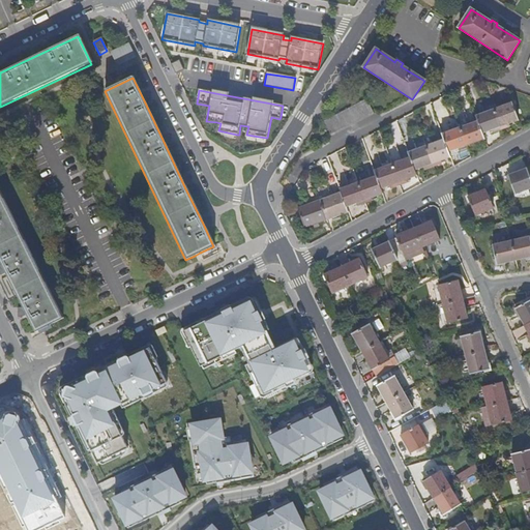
[(367,99),(325,122),(332,136),(375,113),(367,99)]
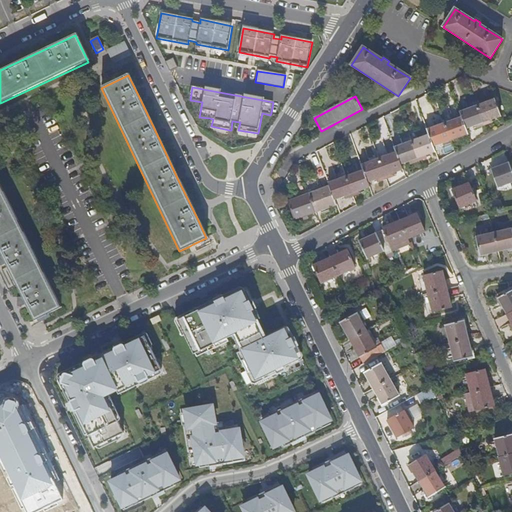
[(461,118),(466,129),(471,127),(495,119),(501,116),(495,100),(459,113),(461,118)]
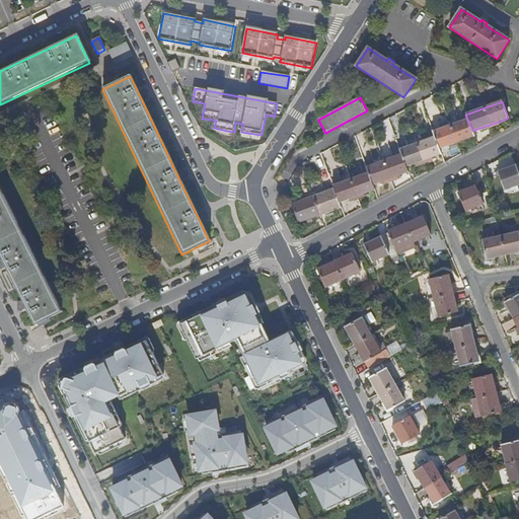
[(472,131),(467,120),(433,133),(434,138),(439,149),(445,146),(467,139),(474,136),(472,131)]
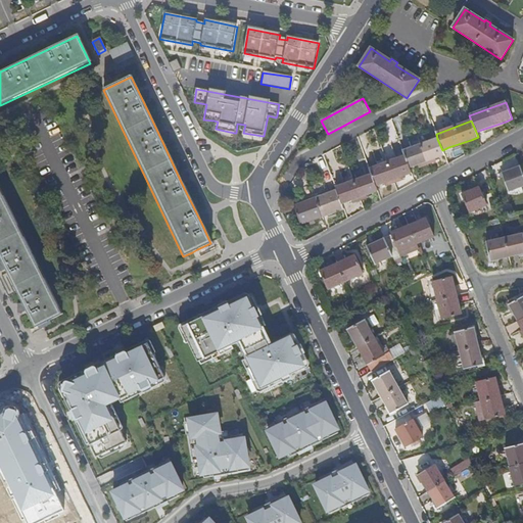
[(442,150),(437,139),(403,151),(406,156),(410,168),(416,165),(436,158),(443,155),(442,150)]
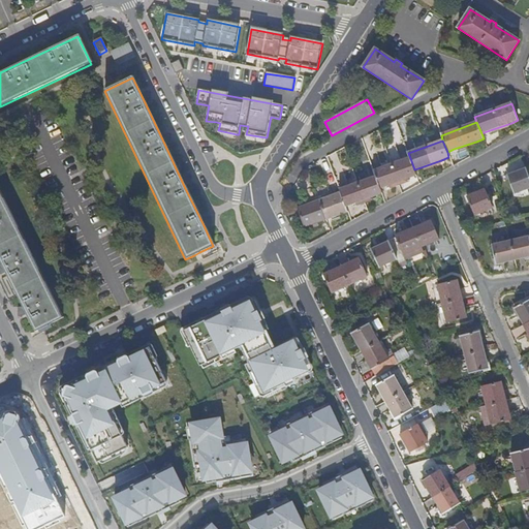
[(414,169),(410,158),(374,170),(376,177),(380,188),(385,186),(408,178),(416,175),(414,169)]
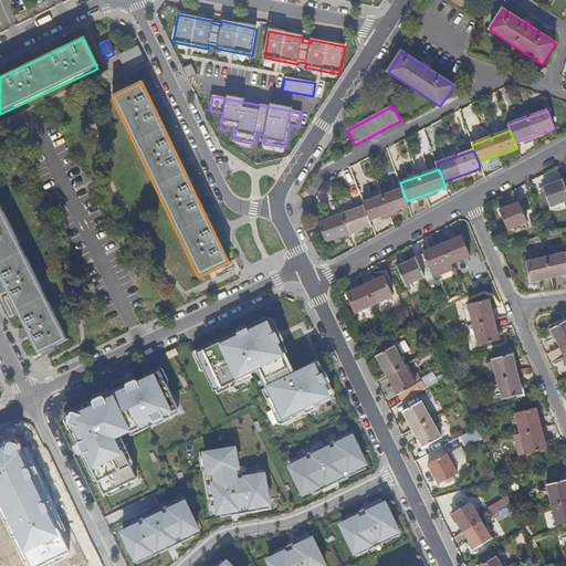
[(549,209),(565,202),(565,191),(562,181),(554,185),(542,188),(549,209)]
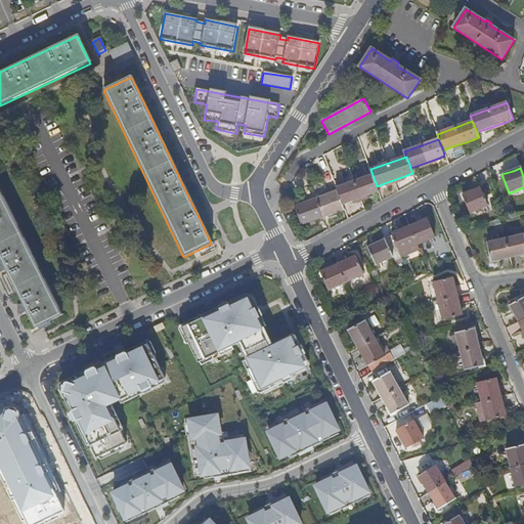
[(377,186),(373,175),(337,187),(338,190),(343,205),(349,202),(369,194),(379,191),(377,186)]
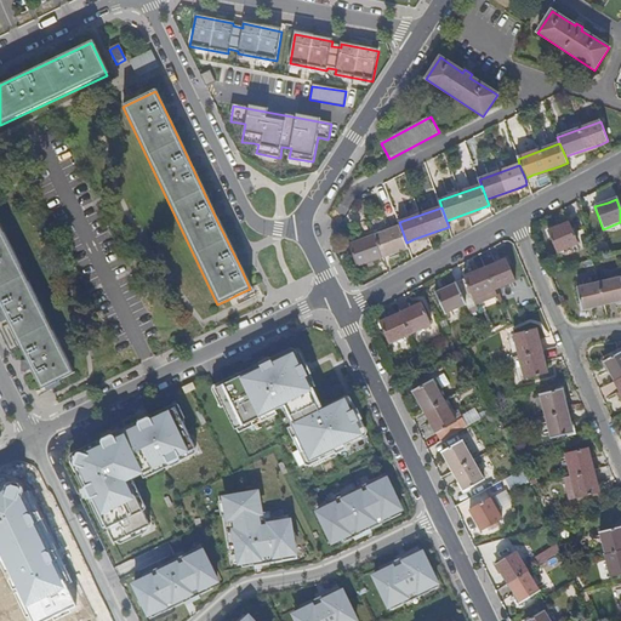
[(547,233),(557,255),(579,246),(569,223),(559,228),(547,233)]
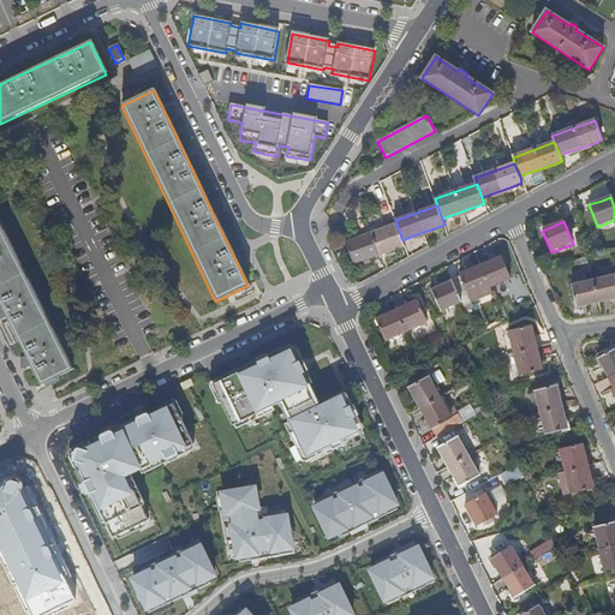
[(402,240),(396,224),(346,243),(354,264),(360,262),(395,249),(405,246),(402,240)]
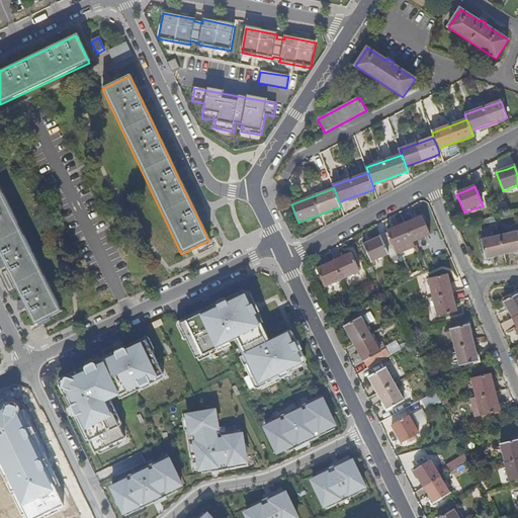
[(0,190),(0,258),(1,259),(16,290),(21,300),(27,313),(33,325),(49,317),(60,312),(0,190)]
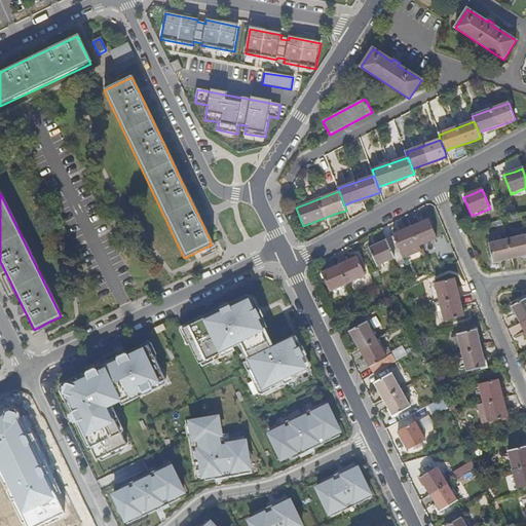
[(409,228),(417,247),(436,238),(428,220),(419,224),(409,228)]
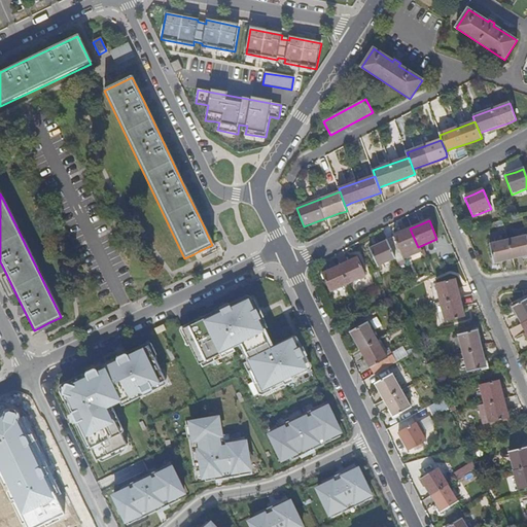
[(400,254),(418,247),(410,229),(399,234),(392,237),(393,238),(386,242),(395,260),(396,262),(402,260),(400,254)]
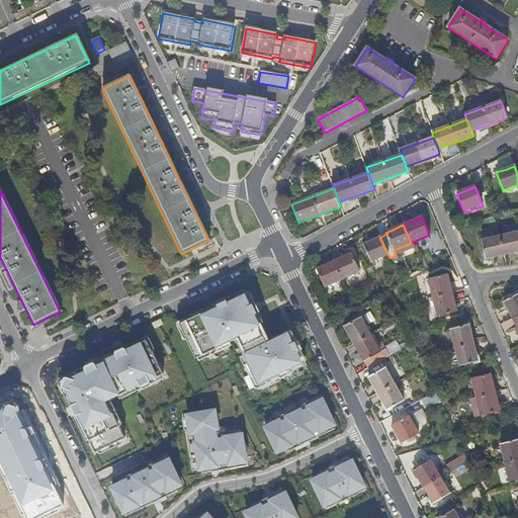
[(499,237),(503,256),(517,252),(517,234),(517,232),(499,237)]
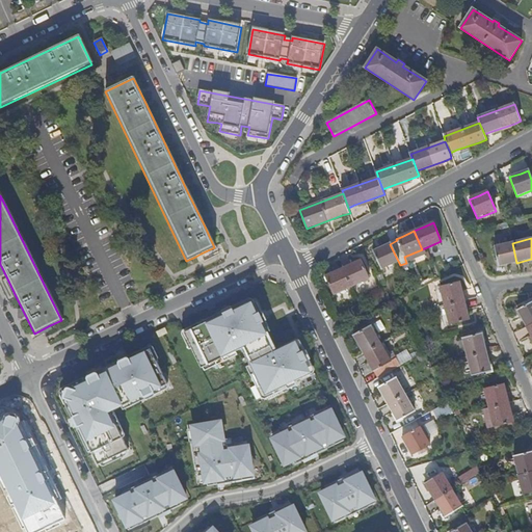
[(498,267),(516,263),(512,243),(494,247),(498,267)]
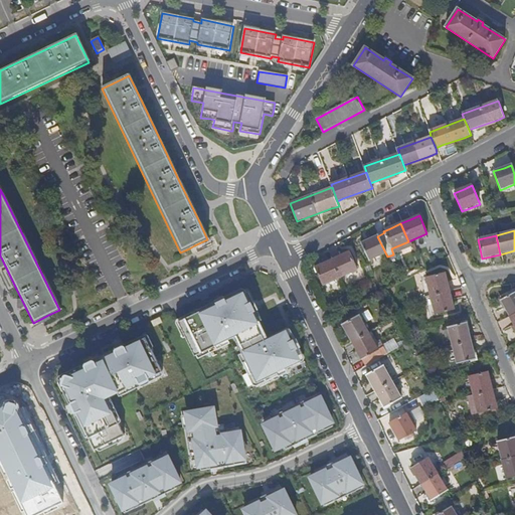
[(368,263),(386,254),(377,236),(367,241),(360,245),(368,263)]
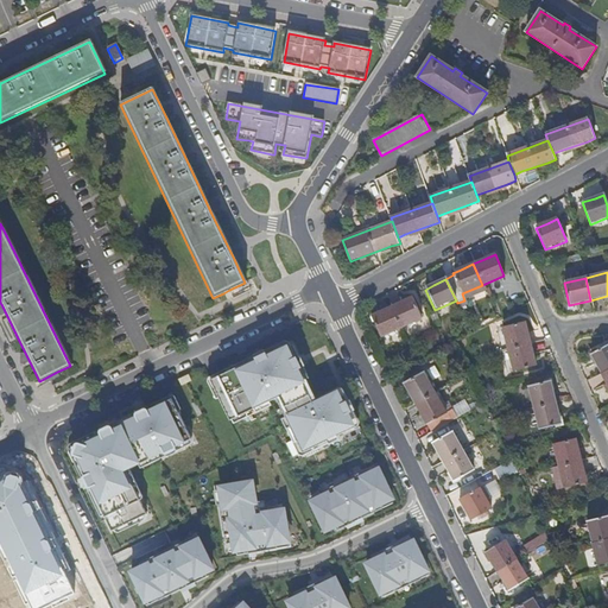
[(391,309),(401,329),(422,320),(411,299),(401,304),(391,309)]
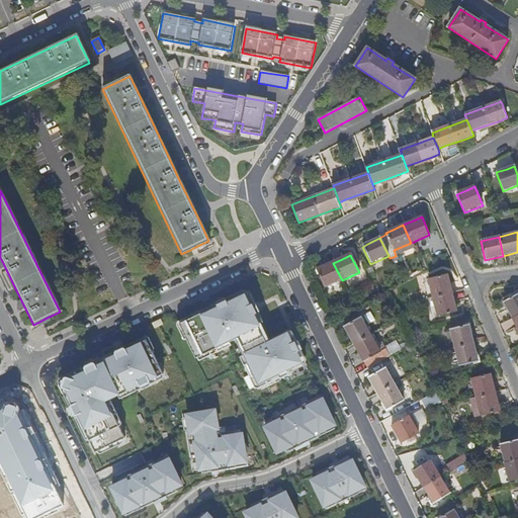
[(325,288),(342,280),(333,263),(324,267),(316,271),(325,288)]
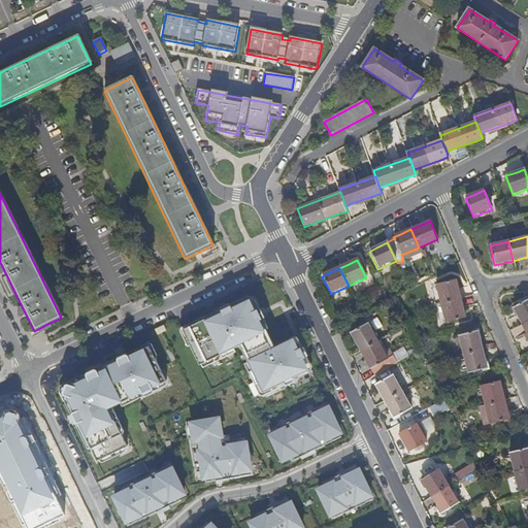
[(441,305),(461,300),(456,282),(436,287),(441,305)]
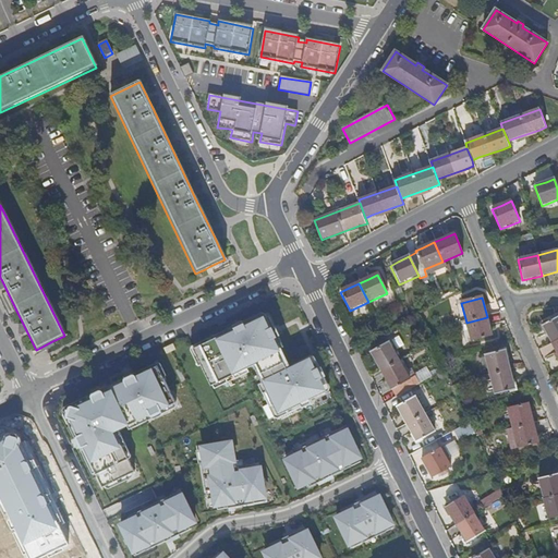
[(198,347),(193,350),(208,383),(251,363),(276,416),(324,393),(322,390),(326,389),(312,360),(307,362),(306,358),(289,366),(280,349),(273,334),(266,318),(262,319),(261,317),(204,344),(198,347)]
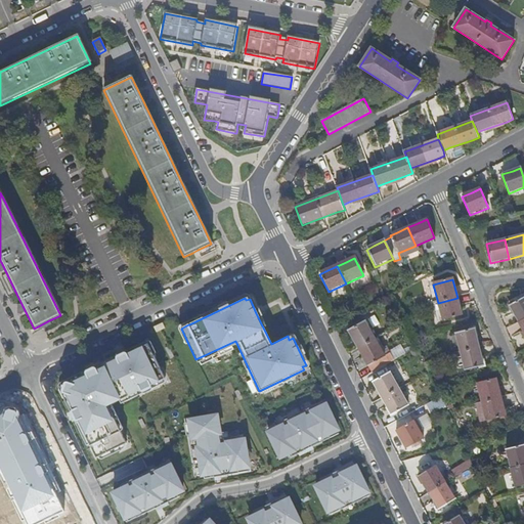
[(457,298),(438,303),(432,304),(437,323),(462,316),(457,298)]
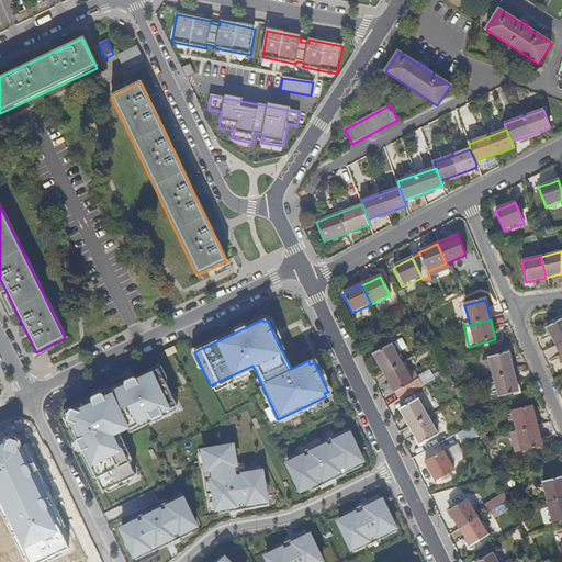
[(555,347),(561,344),(561,319),(546,328),(555,347)]
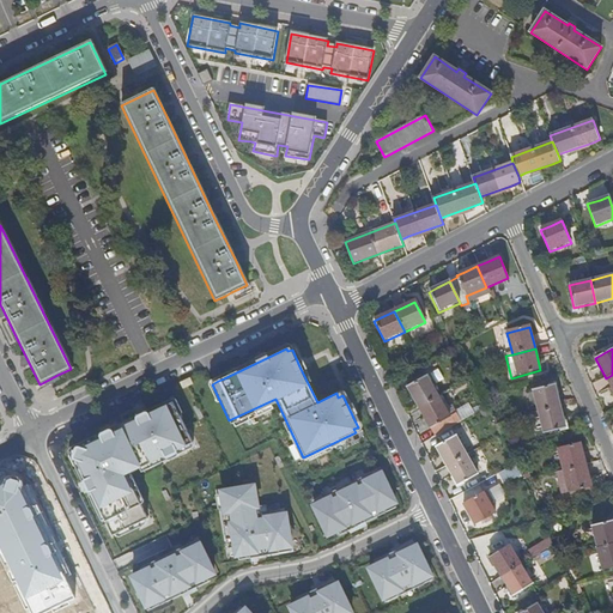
[(419,410),(439,398),(429,377),(408,388),(419,410)]
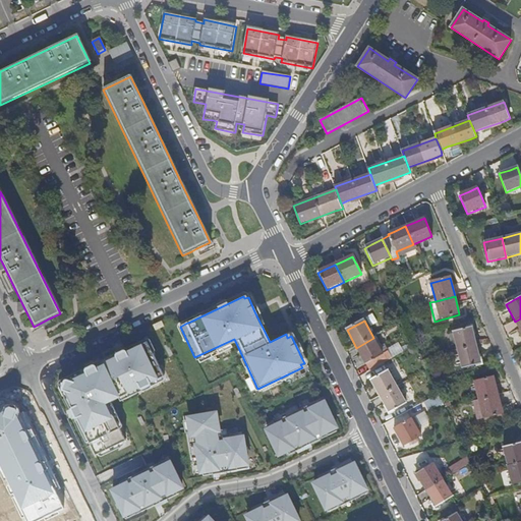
[(457,350),(476,346),(472,328),(453,332),(457,350)]
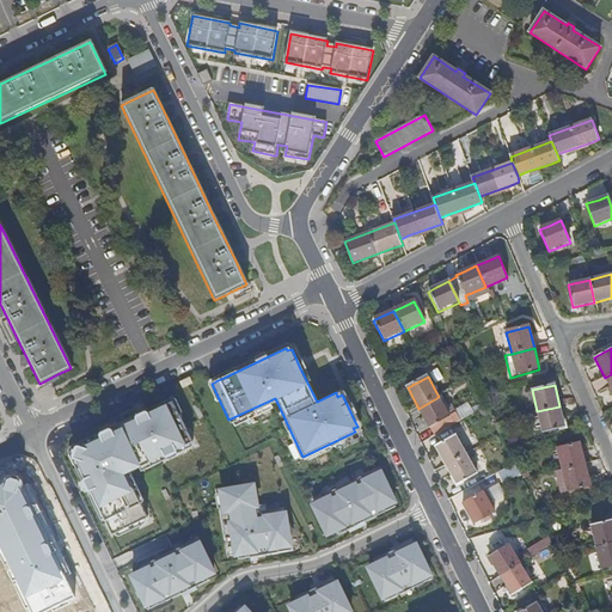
[(450,416),(453,415),(442,395),(439,397),(450,416)]
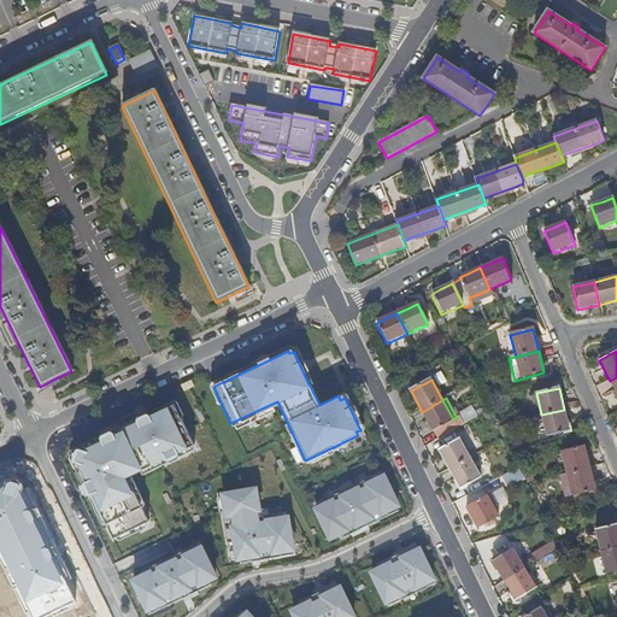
[(442,400),(422,412),(438,440),(477,417),(474,409),(457,418),(453,419),(442,400)]
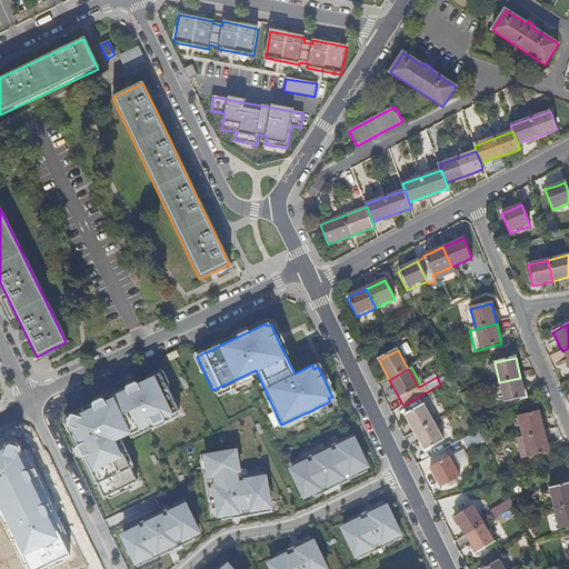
[(178,413),(160,376),(137,387),(137,386),(127,390),(128,391),(103,402),(103,401),(93,406),(93,407),(73,417),(71,416),(68,427),(69,427),(79,447),(78,448),(82,458),(83,457),(105,499),(137,485),(118,443),(153,427),(153,428),(163,423),(162,422),(178,413)]
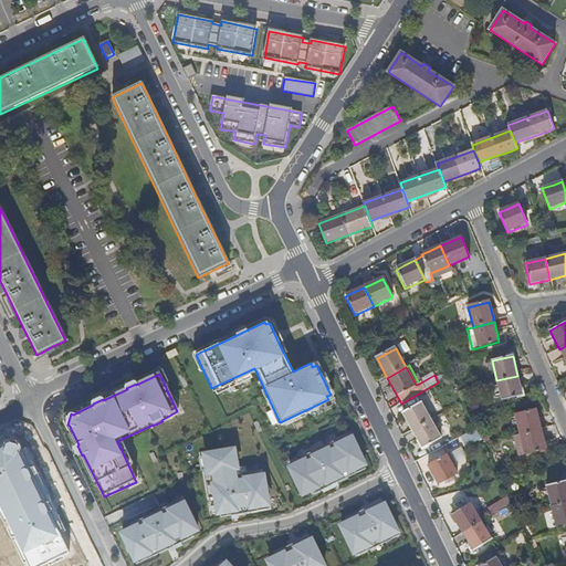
[(517,376),(496,380),(502,401),(523,397),(517,376)]
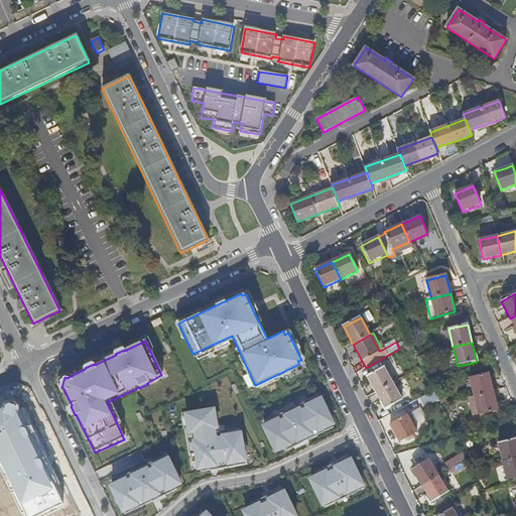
[(366,377),(376,393),(393,384),(383,367),(366,377)]
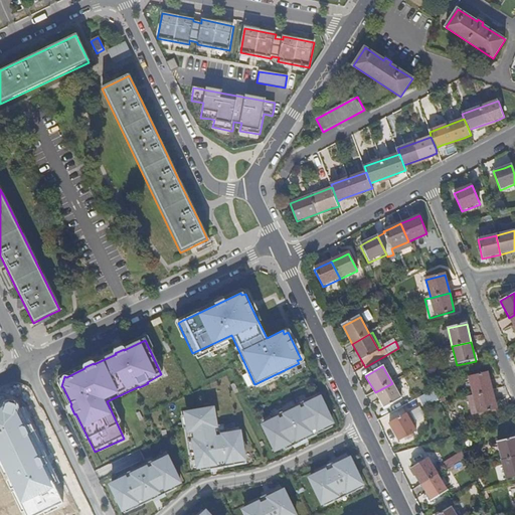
[(473,395),(492,390),(488,372),(469,376),(473,395)]
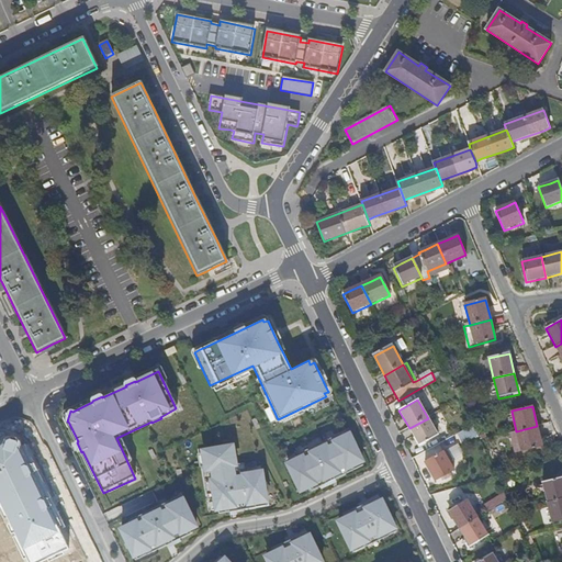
[(428,418),(409,428),(420,447),(439,436),(428,418)]
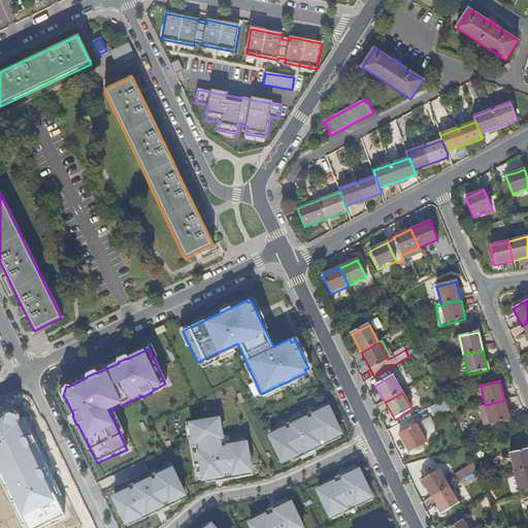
[(504,400),(485,405),(480,406),(484,425),(509,420),(504,400)]
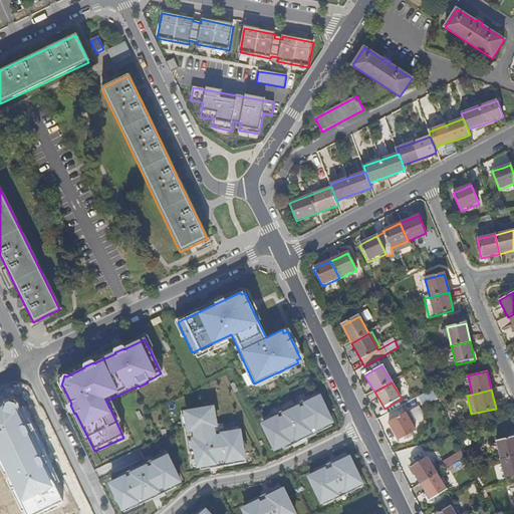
[(5,405),(0,406),(0,453),(28,513),(32,513),(62,500),(18,410),(21,406),(19,400),(10,397),(5,401),(5,405)]
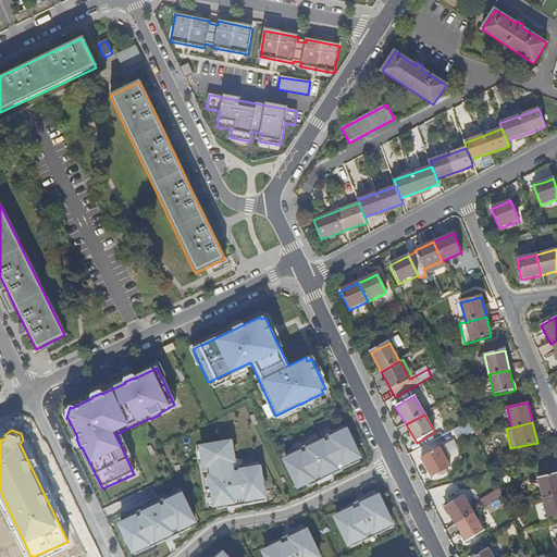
[(295,456),(284,461),(297,487),(304,484),(306,489),(324,480),(322,475),(329,473),(331,477),(349,467),(348,463),(358,458),(345,432),(337,435),(335,432),(318,441),(320,444),(313,447),(311,444),(294,452),(295,456)]
